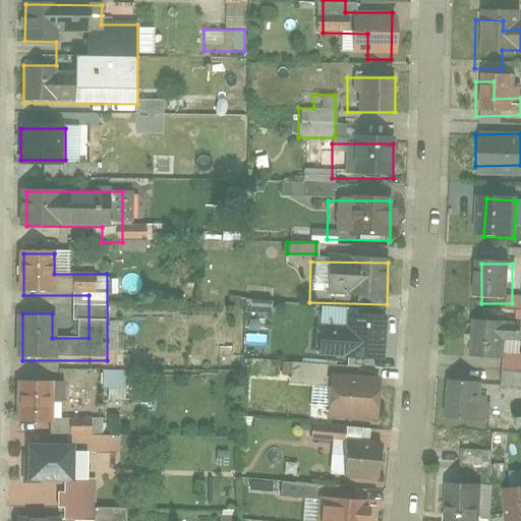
[(244,302),(243,329),(270,329),(271,303),(244,302)]
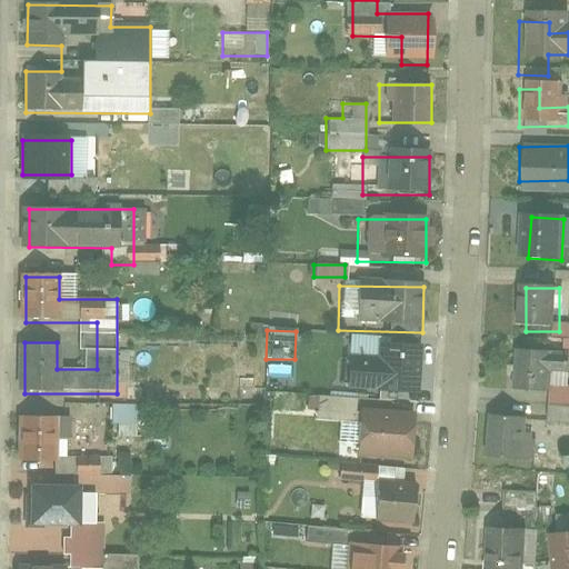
[(389,348),(388,370),(339,367),(338,391),(421,396),(425,350),(389,348)]
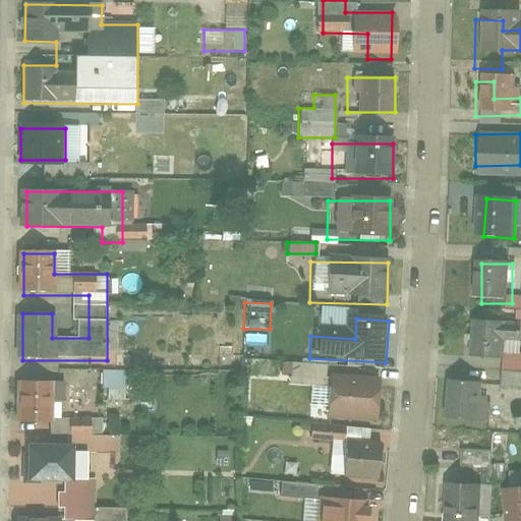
[(510,362),(510,323),(477,323),(477,362),(510,362)]
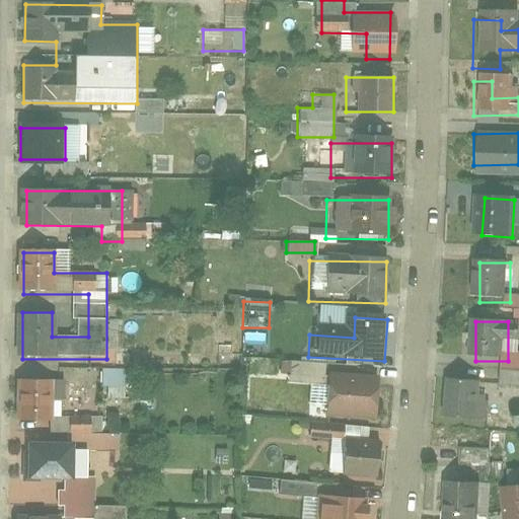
[(312,370),(323,371),(323,362),(288,361),(288,382),(311,382),(312,370)]
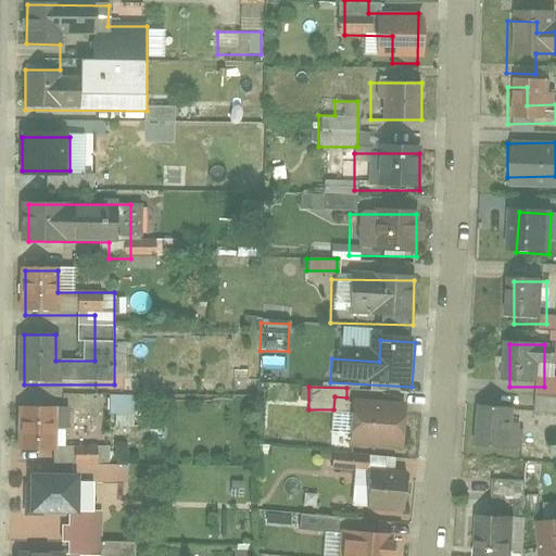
[(108,395),(108,416),(135,416),(135,395),(108,395)]
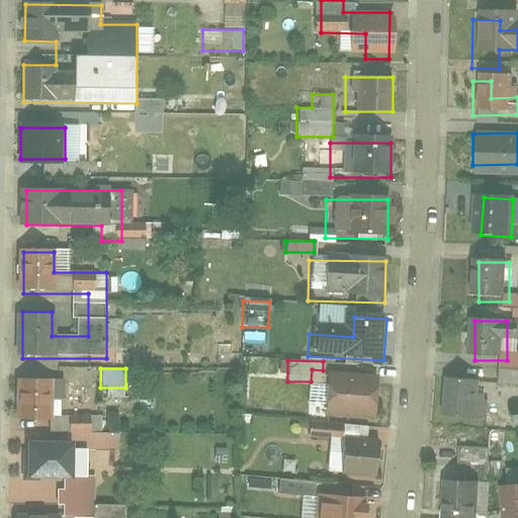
[(484,423),(484,375),(446,375),(446,423),(484,423)]
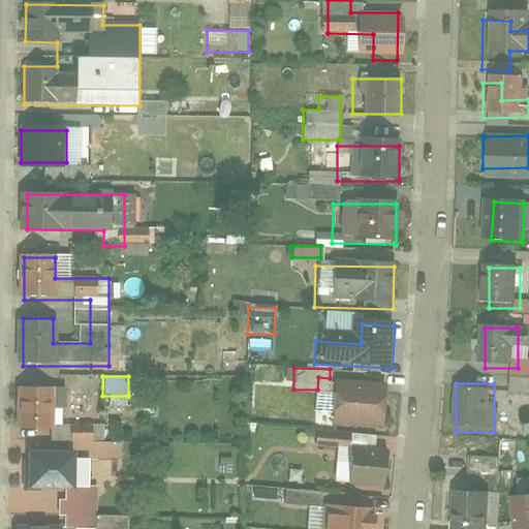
[(377,385),(327,385),(327,419),(377,419),(377,385)]
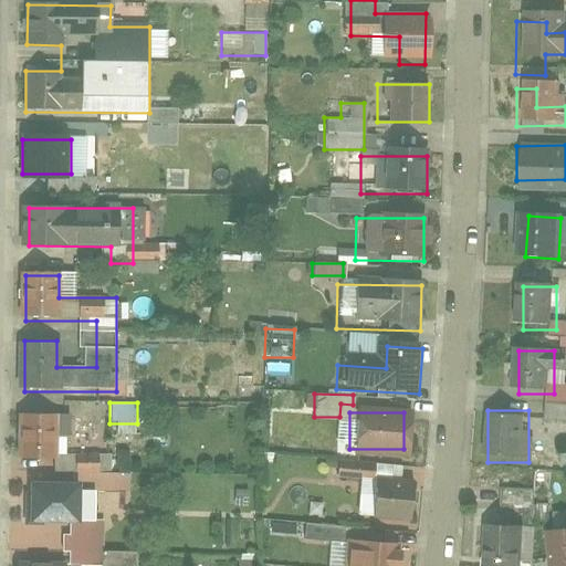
[(59,461),(58,413),(20,413),(21,462),(59,461)]
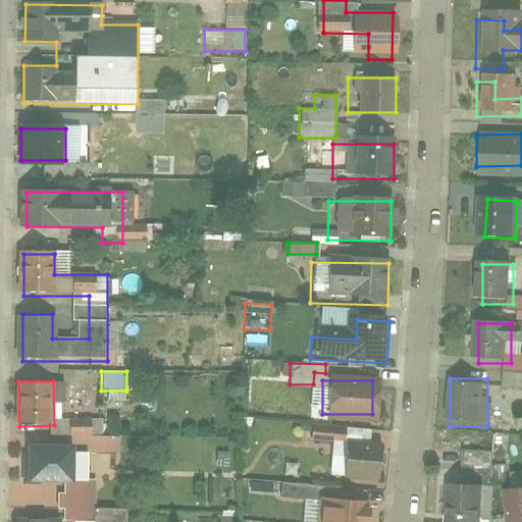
[(96,429),(68,429),(68,449),(111,449),(111,439),(96,439),(96,429)]
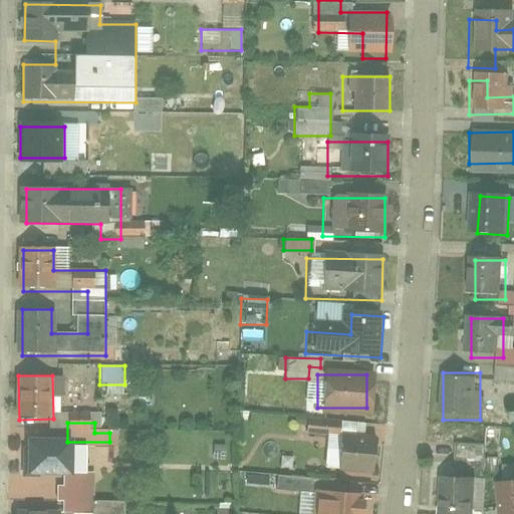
[(497,439),(441,439),(441,463),(497,463),(497,439)]
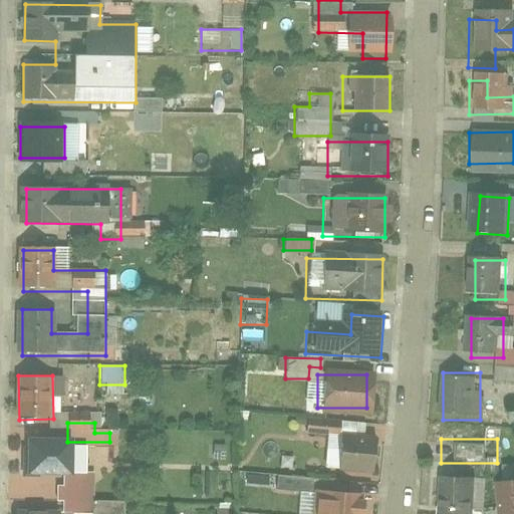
[(367,443),(323,441),(322,475),(366,476),(367,443)]
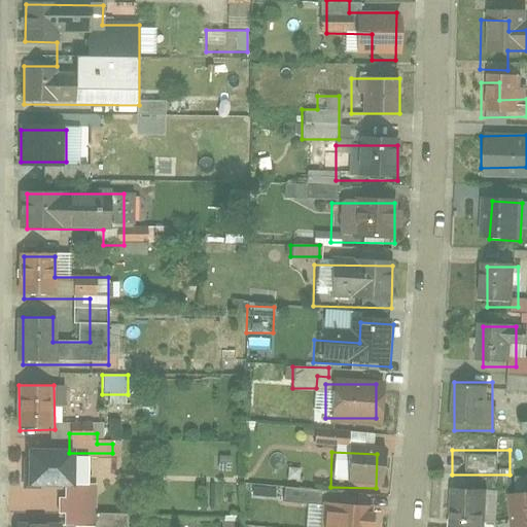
[(56,493),(56,454),(10,454),(10,493),(56,493)]
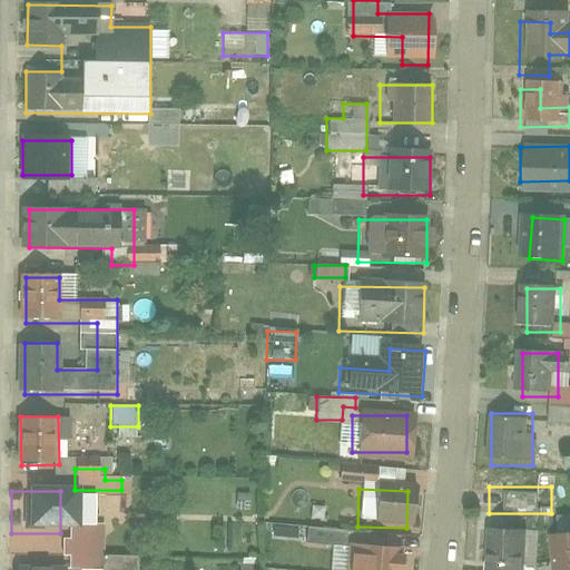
[(101,569),(101,529),(69,530),(69,569),(101,569)]
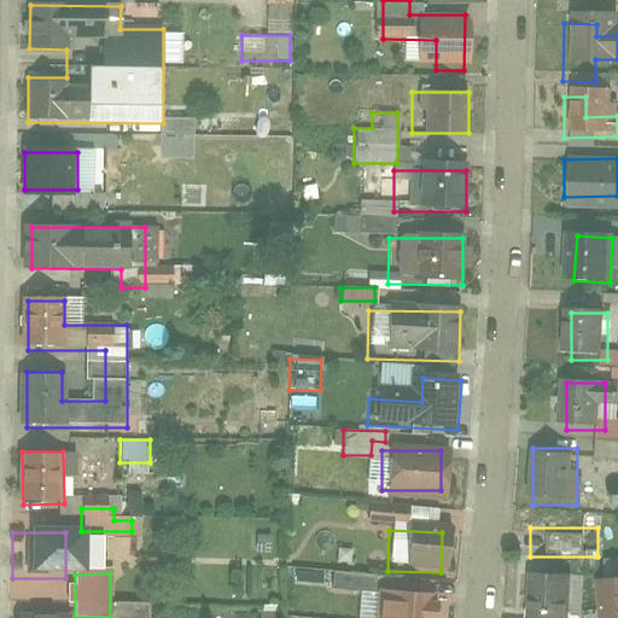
[(571,617),(572,575),(529,575),(529,617),(571,617)]
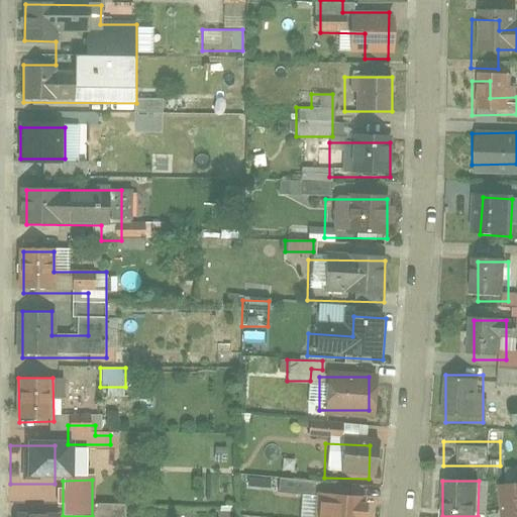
[(516,516),(516,484),(506,485),(505,516),(516,516)]
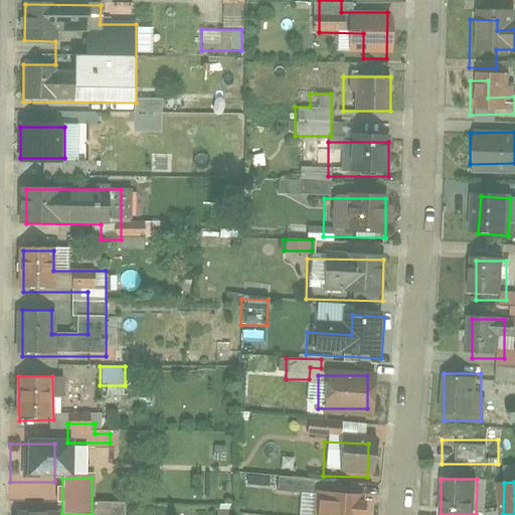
[(361,495),(318,493),(316,514),(363,514),(364,500),(361,499),(361,495)]
